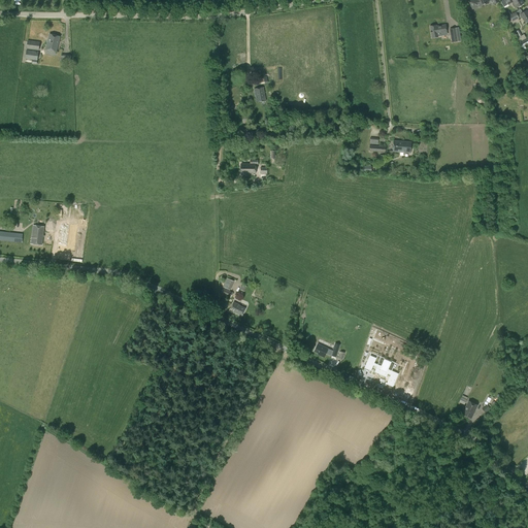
[(491,0),(493,4),(499,1),(497,0),(472,0),(469,2),(472,9),(480,6),(488,3),(488,2),(491,0)]
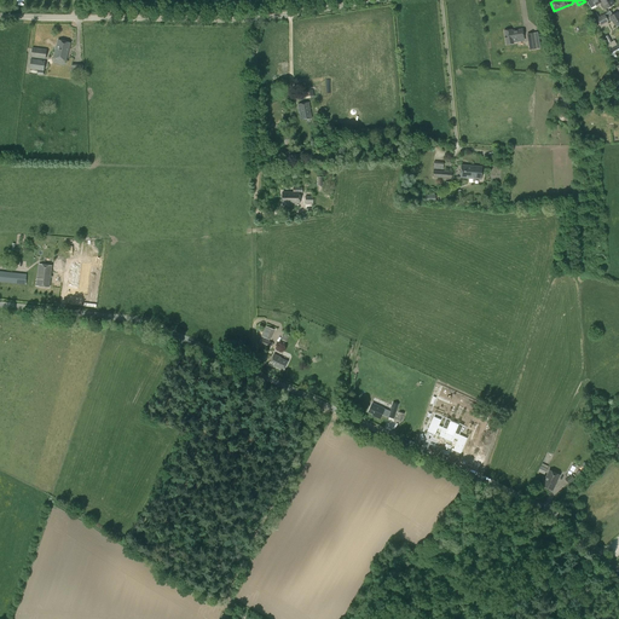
[(614,23),(615,27),(618,24),(618,15),(618,12),(607,18),(606,15),(597,19),(601,28),(609,23),(608,22),(611,21),(613,23),(614,23)]
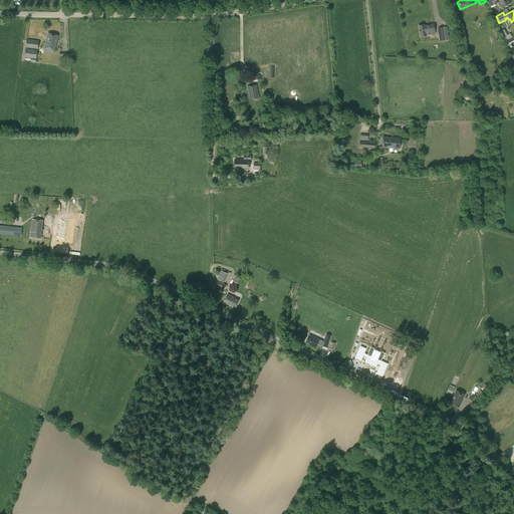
[(429,32),(435,31),(434,24),(431,25),(429,25),(425,26),(425,25),(419,26),(419,30),(419,32),(420,32),(421,37),(427,36),(426,35),(430,34),(429,32)]
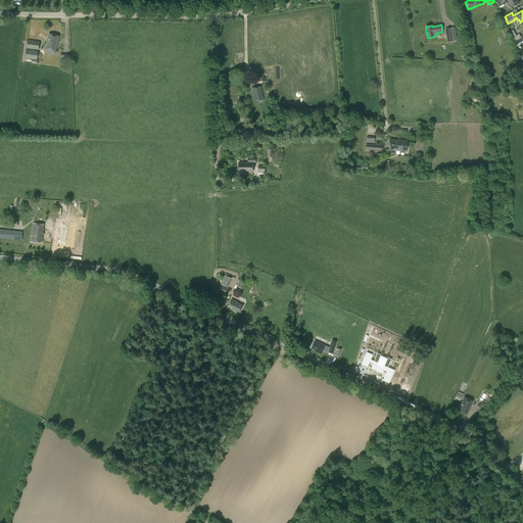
[(509,33),(514,41),(518,39),(514,31),(509,33)]
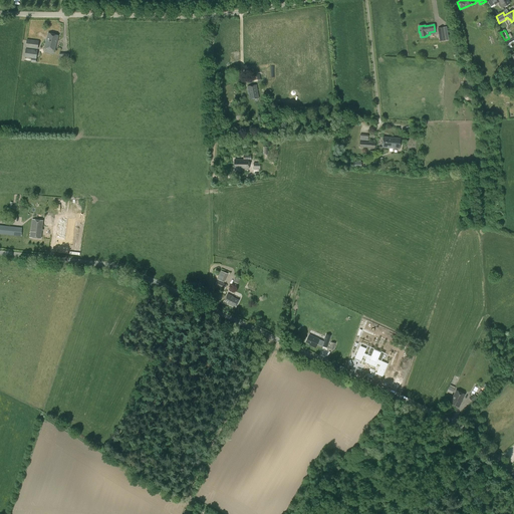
[(44,47),(55,50),(58,36),(48,33),(44,47)]
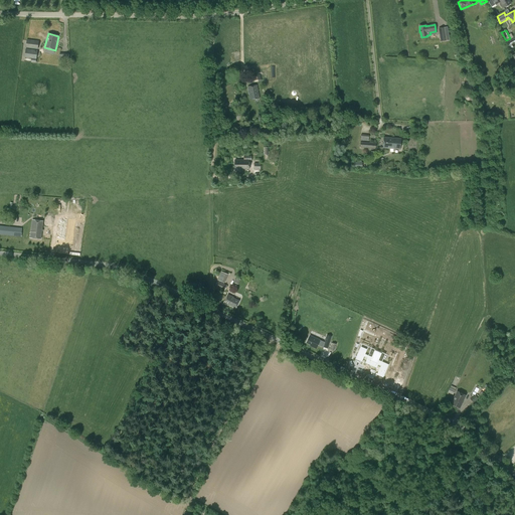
[(514,35),(510,39),(510,38),(506,40),(510,48),(513,46),(512,44),(514,42),(514,35)]
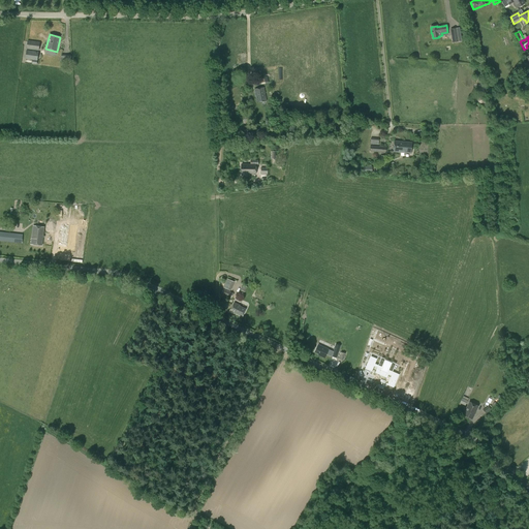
[(28,41),(27,50),(39,52),(40,43),(28,41)]
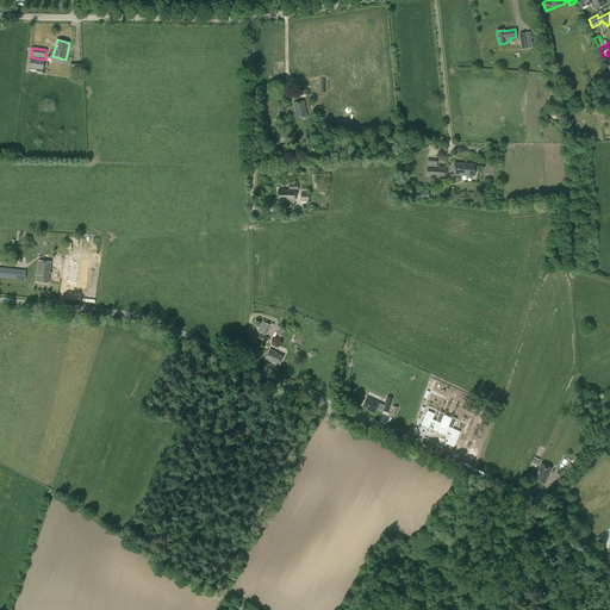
[(37,74),(43,75),(45,60),(31,58),(30,68),(37,69),(37,74)]
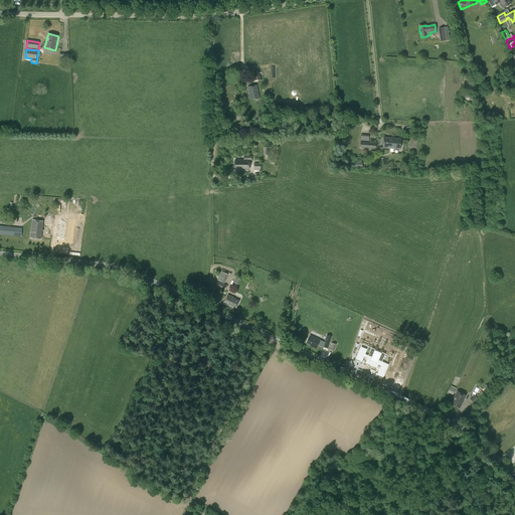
[(472,90),(470,81),(464,82),(466,92),(472,90)]
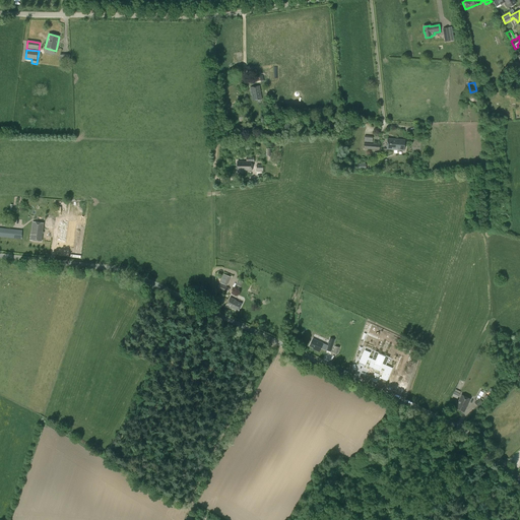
[(251,87),(253,101),(262,100),(259,86),(251,87)]
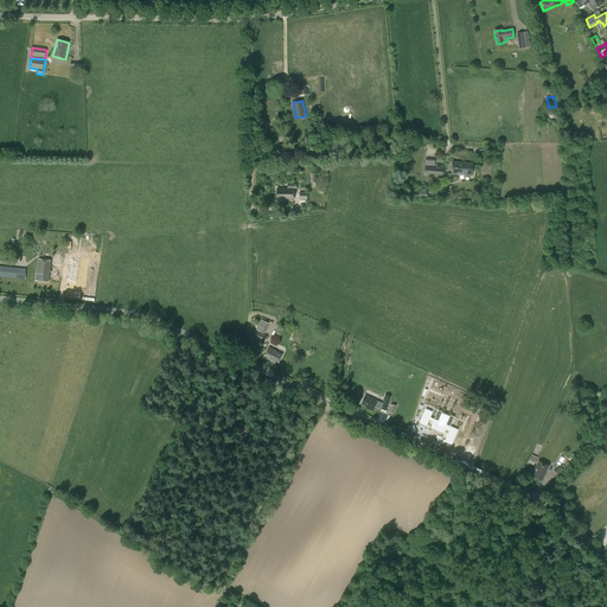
[(279,133),(280,142),(286,142),(286,139),(293,139),(293,133),(285,133),(285,132),(279,133)]
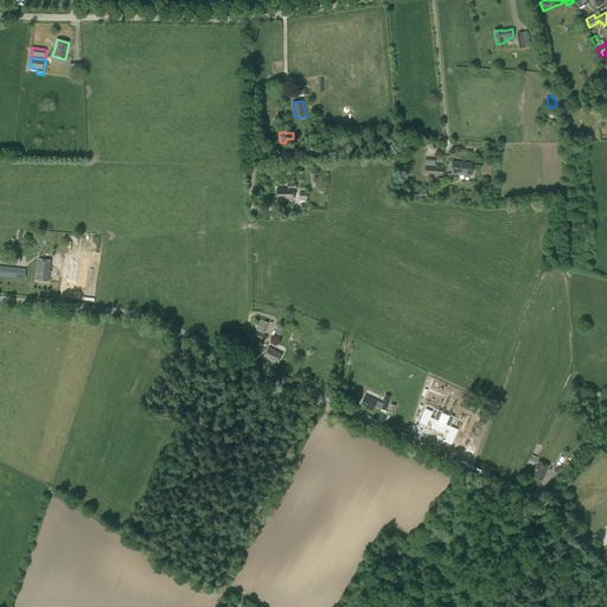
[(460,174),(461,174),(462,163),(453,161),(452,173),(460,174)]
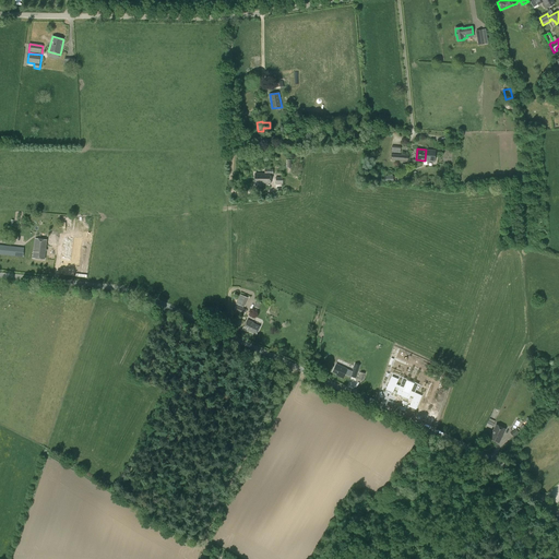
[(427,165),(427,162),(433,162),(435,151),(426,150),(425,161),(424,161),(424,165),(427,165)]
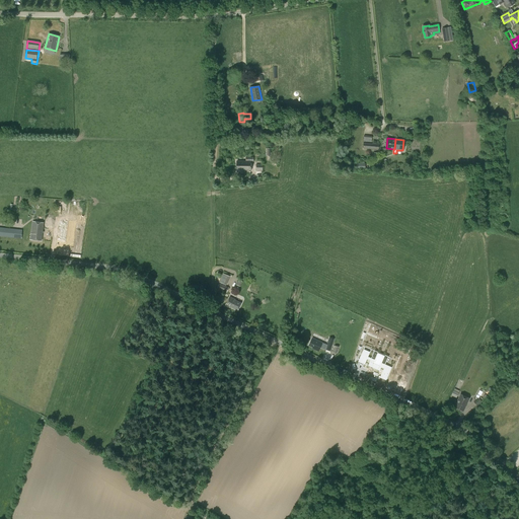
[(251,161),(252,161),(252,157),(246,157),(246,161),(237,161),(237,170),(251,170),(251,161)]
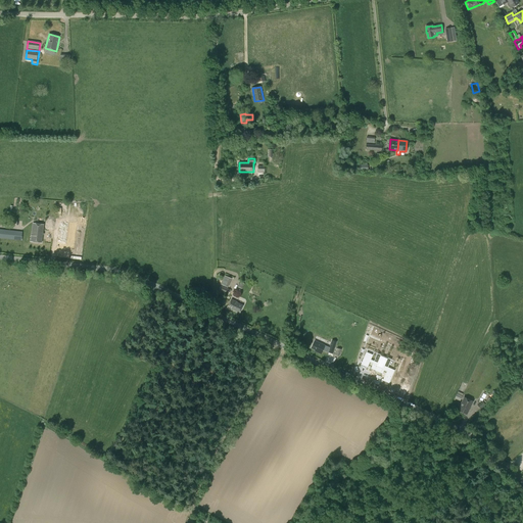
[(61,223),(60,235),(69,236),(70,223),(61,223)]
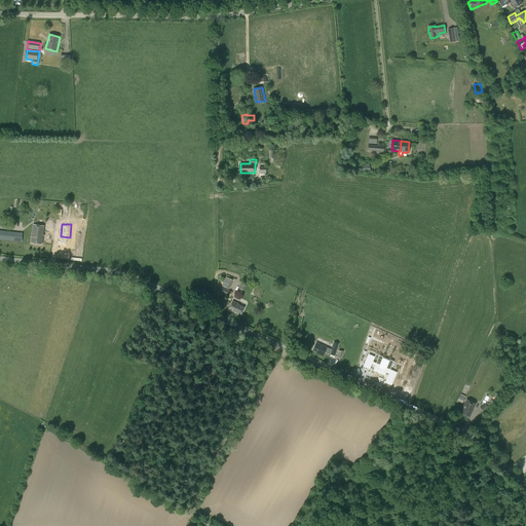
[(31,242),(41,243),(43,226),(33,225),(31,242)]
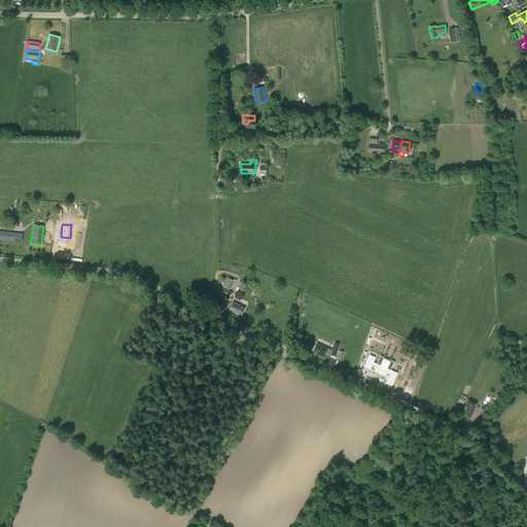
[(0,239),(22,243),(23,232),(19,232),(19,233),(0,231),(0,239)]
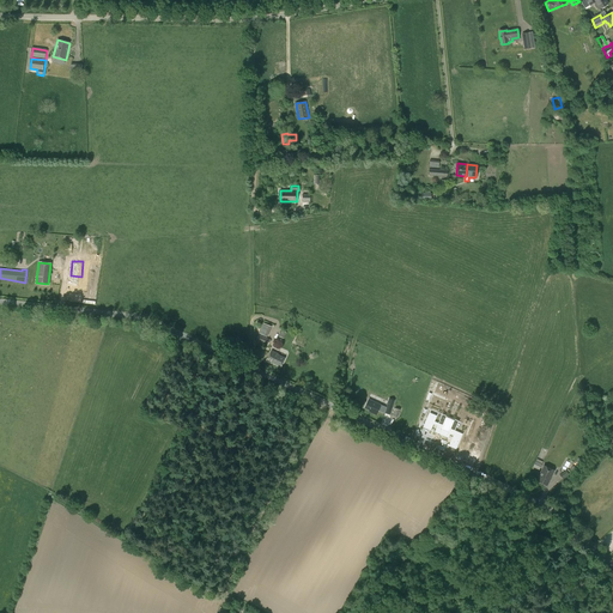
[(263,322),(259,333),(267,337),(272,326),(263,322)]
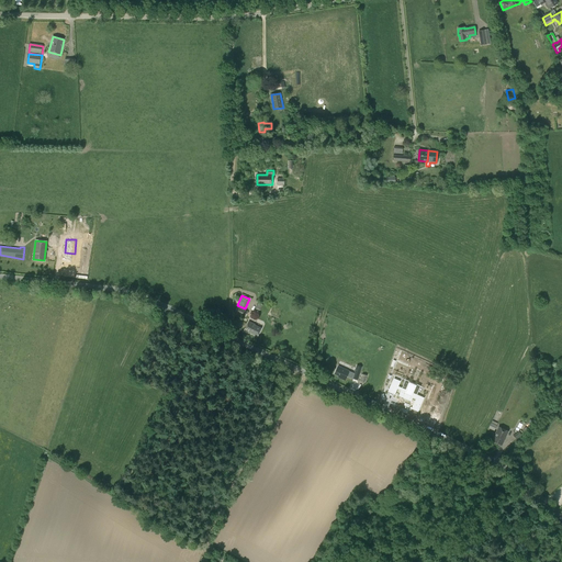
[(246,316),(247,312),(237,306),(235,312),(246,316)]
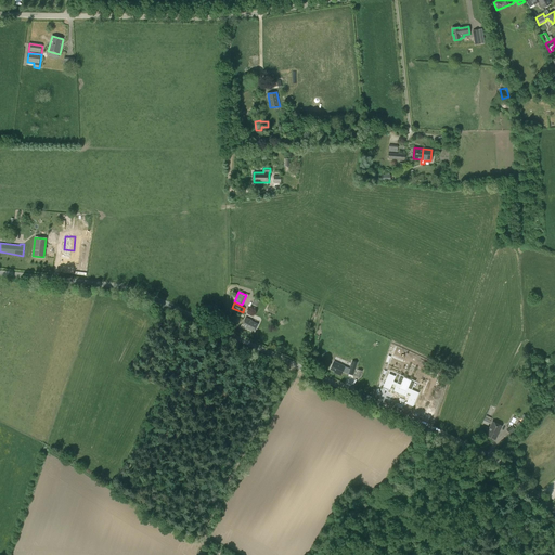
[(247,328),(254,332),(258,324),(252,321),(246,318),(242,326),(247,330),(247,328)]
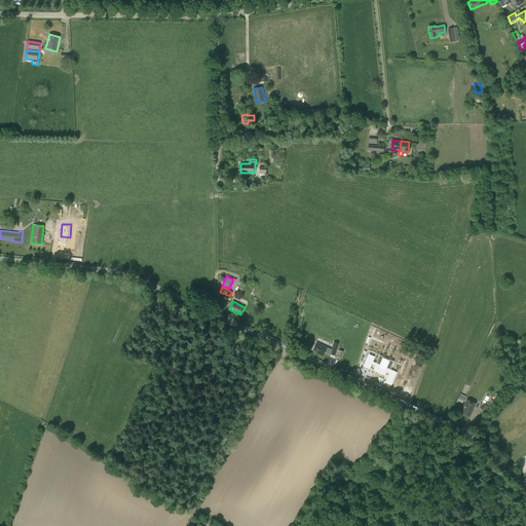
[(318,354),(323,357),(327,347),(316,343),(313,350),(320,352),(318,354)]
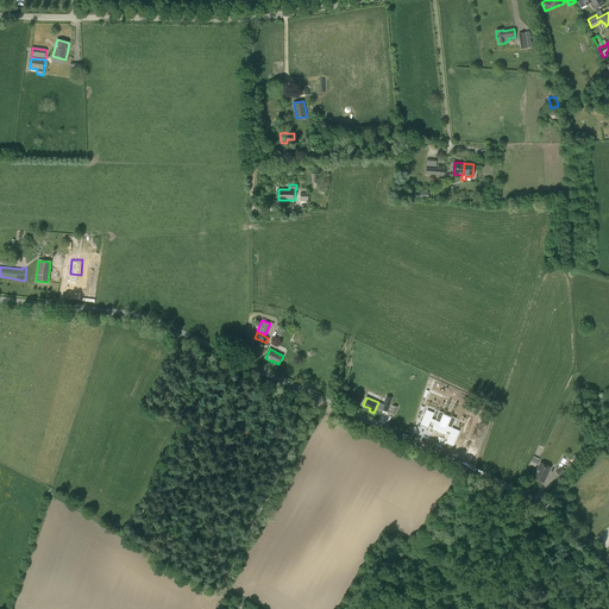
[(438,397),(433,412),(438,413),(443,399),(438,397)]
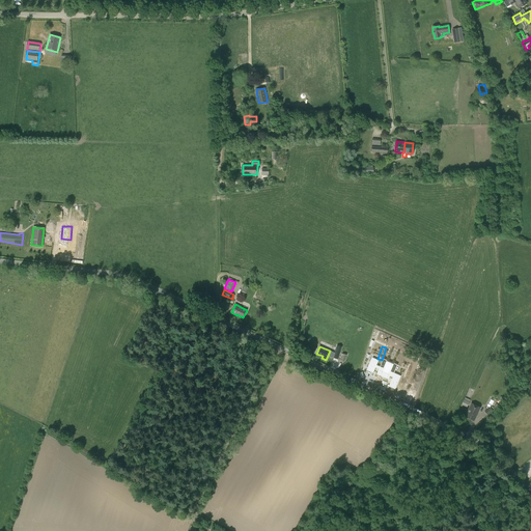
[(390,376),(393,379),(389,388),(395,390),(401,378),(390,372),(393,366),(387,363),(384,370),(376,366),(379,362),(372,359),(367,371),(373,374),(375,368),(380,370),(376,375),(389,381),(390,376)]
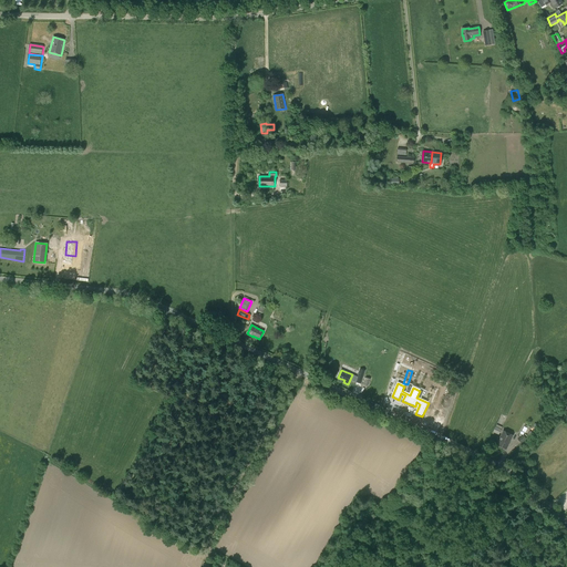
[(496,424),(493,432),(498,434),(502,428),(496,424)]
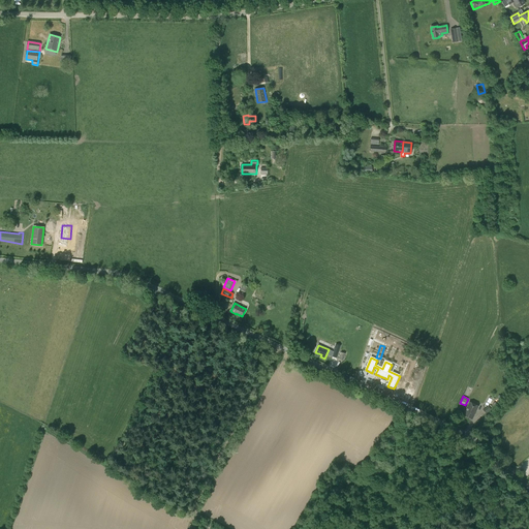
[(478,406),(469,402),(463,414),(472,419),(478,406)]
